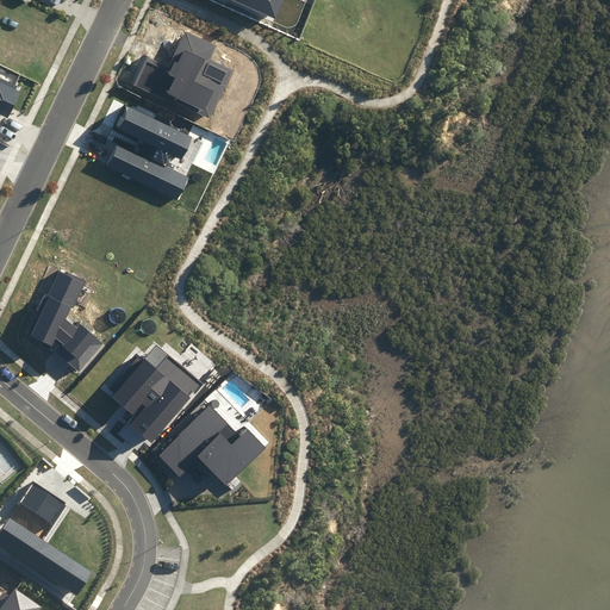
[(284,0),(231,0),(275,19),(284,0)]
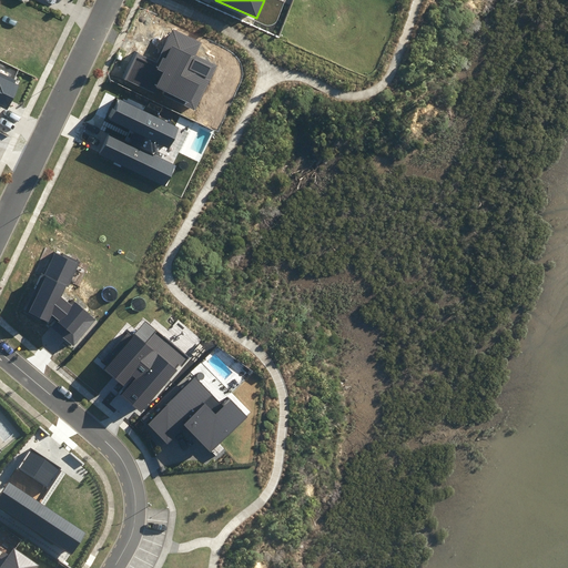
[(155,91),(195,110),(216,67),(195,56),(201,43),(173,30),(158,63),(137,53),(124,79),(154,93),(155,91)]
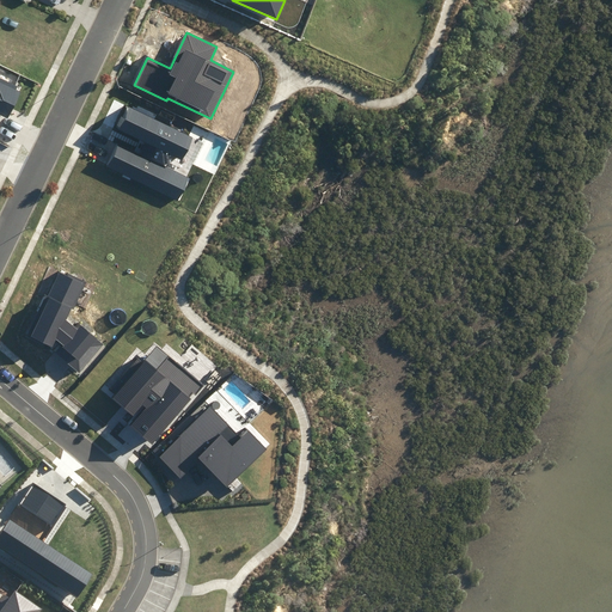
[(17,90),(18,87),(0,78),(0,116),(1,115),(8,118),(20,92),(17,90)]
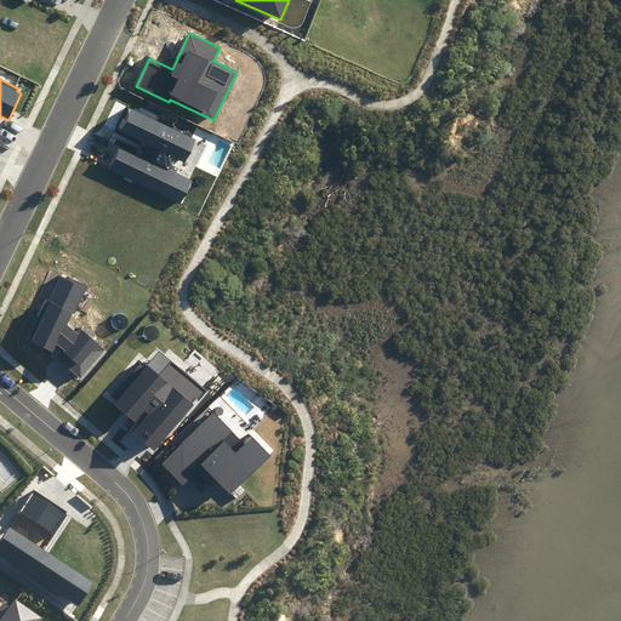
[(109,169),(180,201),(189,181),(166,170),(172,157),(186,163),(197,140),(131,108),(119,132),(154,148),(148,161),(119,148),(109,169)]
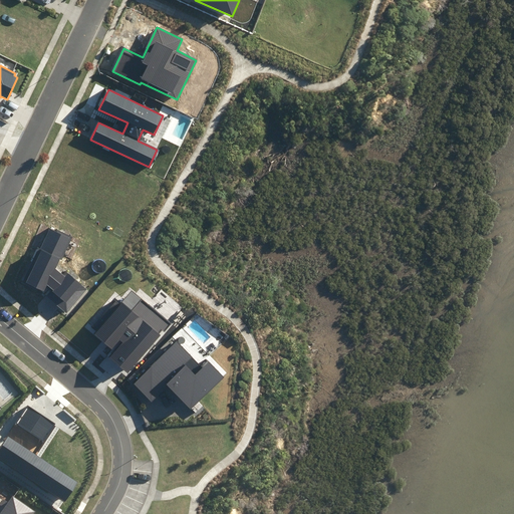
[(66,314),(87,289),(65,271),(63,274),(56,268),(60,259),(62,260),(73,236),(55,228),(53,230),(47,228),(22,283),(44,293),(47,285),(52,290),(47,296),(66,314)]
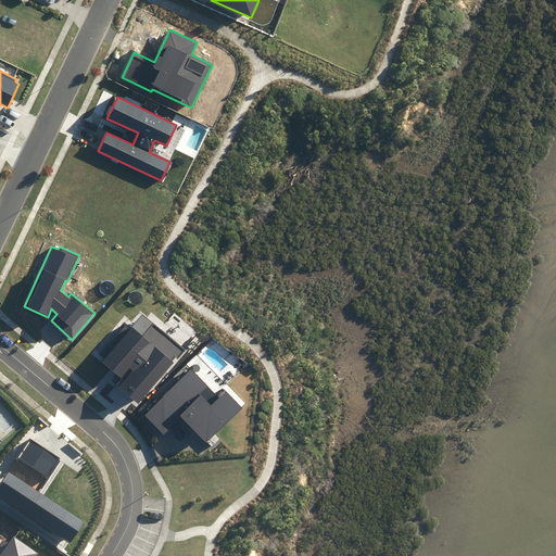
[(119,386),(139,402),(173,363),(172,361),(175,356),(178,359),(185,351),(142,314),(130,327),(126,324),(100,353),(105,358),(102,362),(121,378),(129,368),(133,370),(119,386)]
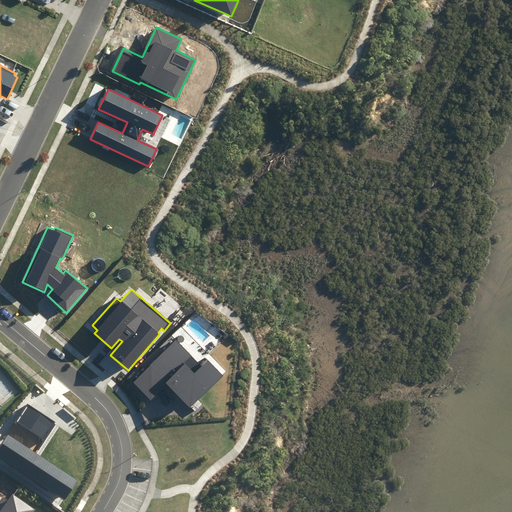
[(200,364),(175,340),(132,382),(151,401),(168,385),(190,407),(222,376),(205,359),(200,364)]
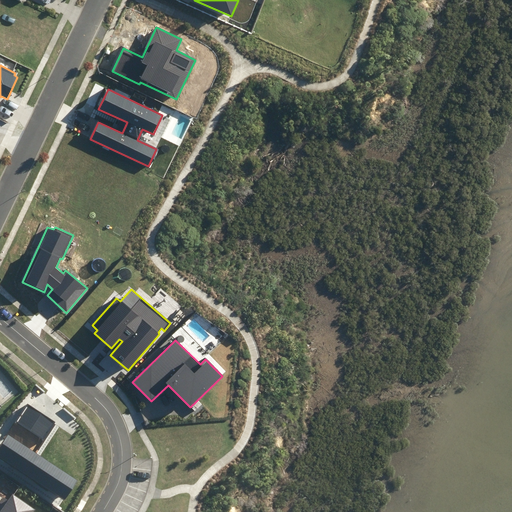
[(0,446),(0,456),(65,499),(77,481),(35,453),(56,422),(28,404),(0,446)]
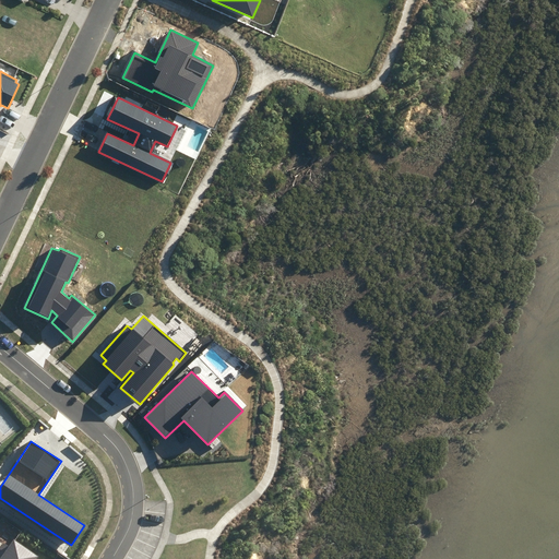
[(0,558),(34,558),(35,558),(13,542),(9,547),(4,544),(0,549),(0,558)]
